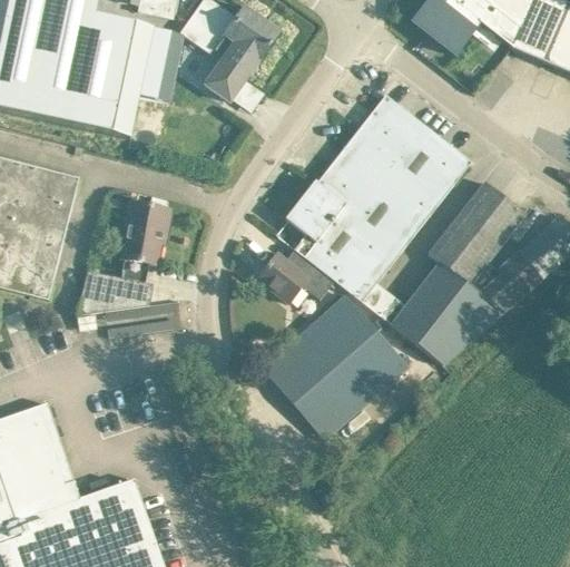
[(0,0),(0,54),(13,57),(26,0),(0,0)]
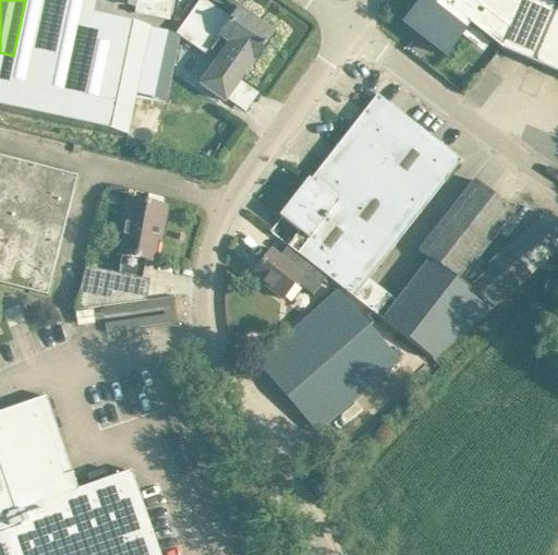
[(13,56),(2,109),(125,135),(133,94),(137,77),(167,84),(178,33),(93,14),(95,0),(25,0),(13,56)]
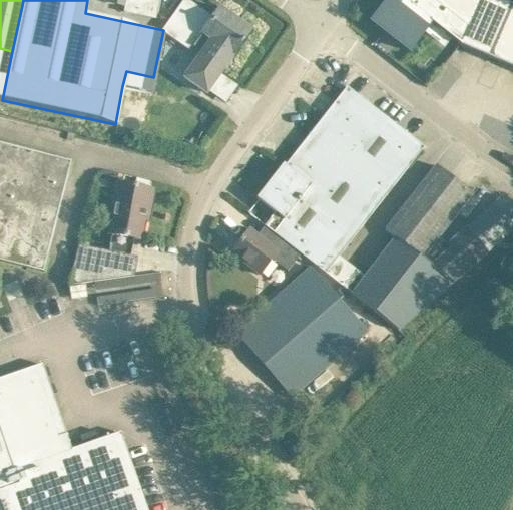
[(104,0),(104,1),(126,6),(125,11),(137,13),(154,17),(157,0),(104,0)]
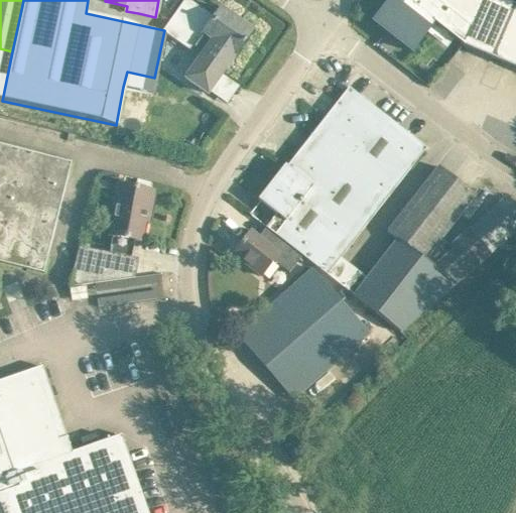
[(202,7),(192,0),(182,0),(163,27),(201,53),(185,76),(208,92),(252,27),(221,6),(214,15),(202,7)]
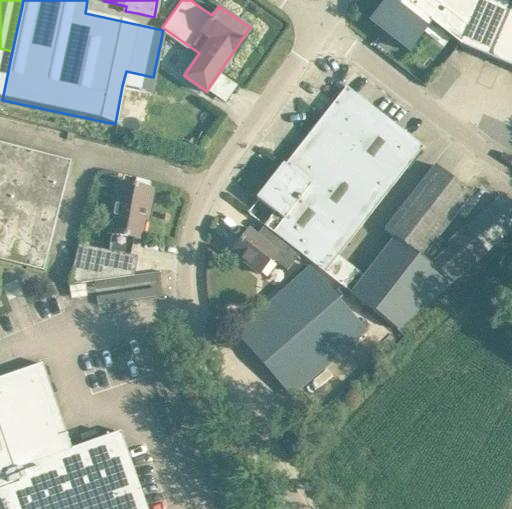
[(385,0),(370,19),(408,49),(431,21),(459,43),(488,55),(510,4),(501,0),(400,0),(397,5),(391,0),(385,0)]
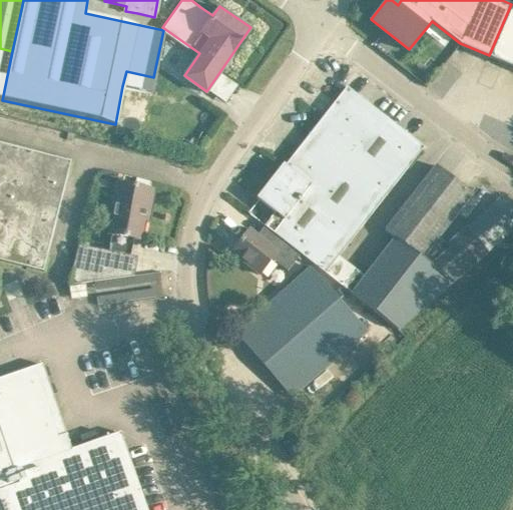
[(512,4),(511,4),(489,55),(512,65),(512,4)]
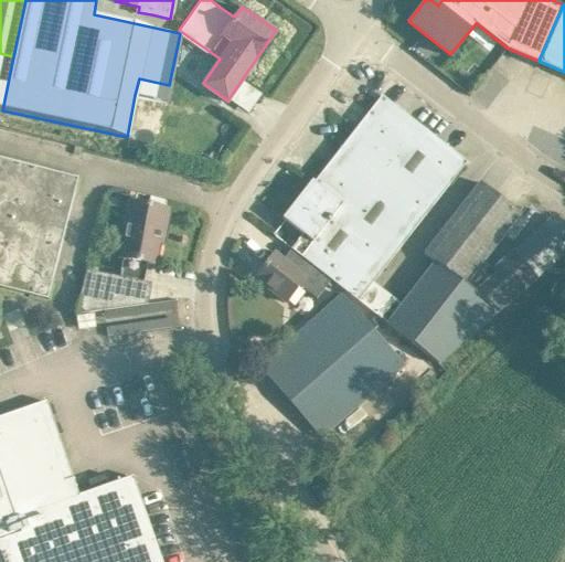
[(0,53),(0,109),(1,110),(2,110),(13,56),(0,53)]
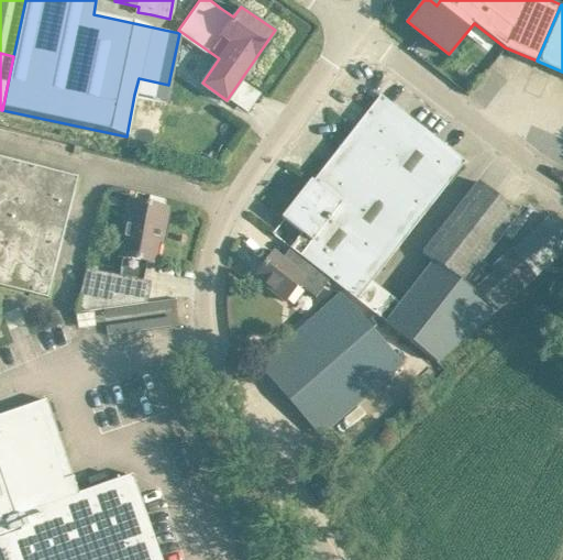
[(301,231),(290,245),(330,276),(373,310),(388,292),(374,281),(465,160),(381,92),(312,179),(310,178),(282,216),(301,231)]
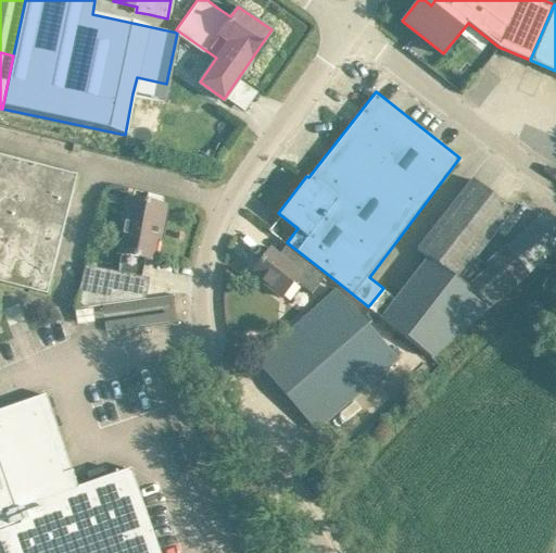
[(0,278),(46,291),(76,173),(0,152),(0,278)]
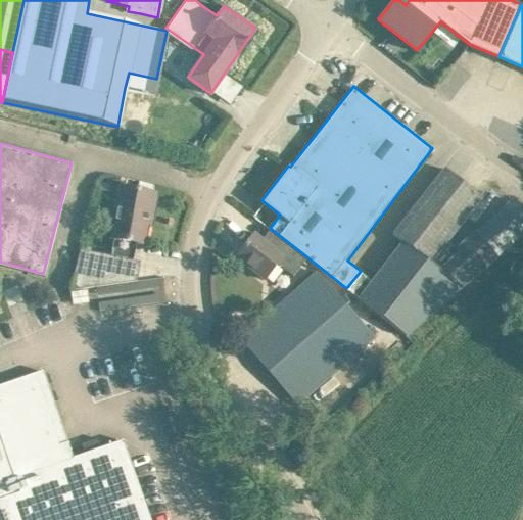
[(394,232),(405,241),(431,262),(482,196),(443,167),(430,183),(394,232)]
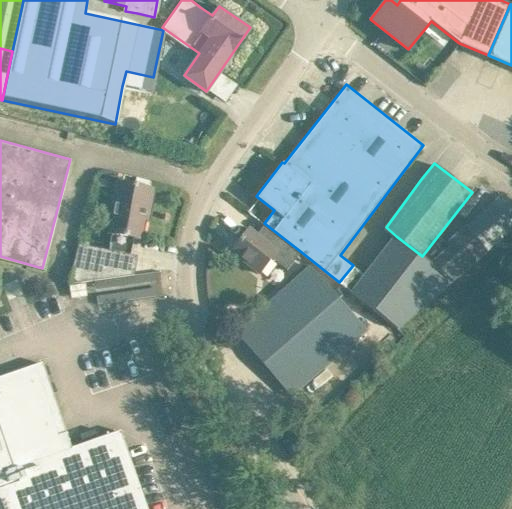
[(116,175),(117,171),(105,168),(96,174),(94,183),(107,185),(110,174),(116,175)]
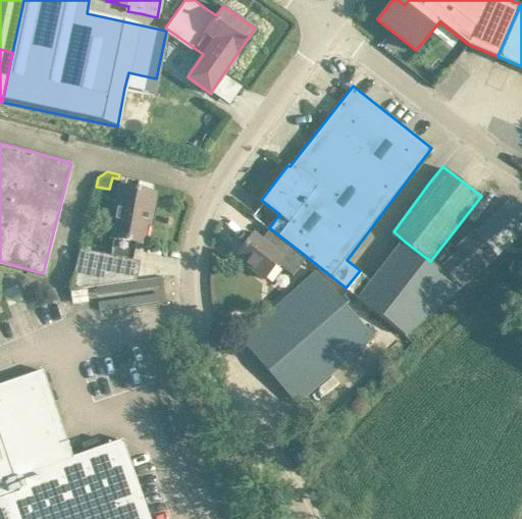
[(152,213),(157,191),(117,183),(113,201),(117,202),(110,237),(143,243),(149,212),(152,213)]
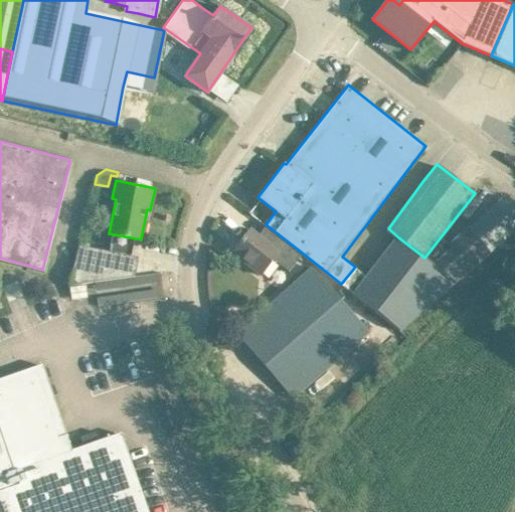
[(452,247),(428,261),(455,282),(477,263),(514,228),(514,207),(504,195),(489,209),(448,243),(452,247)]
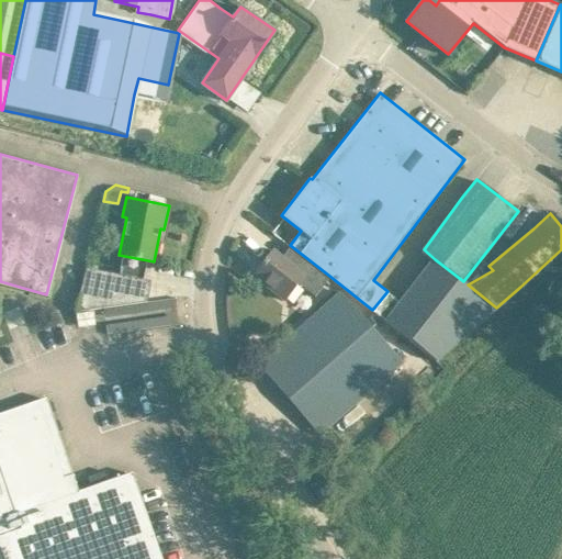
[(329,276),(290,245),(289,246),(293,249),(285,259),(272,248),(253,274),(284,299),(298,281),(315,294),(329,276)]
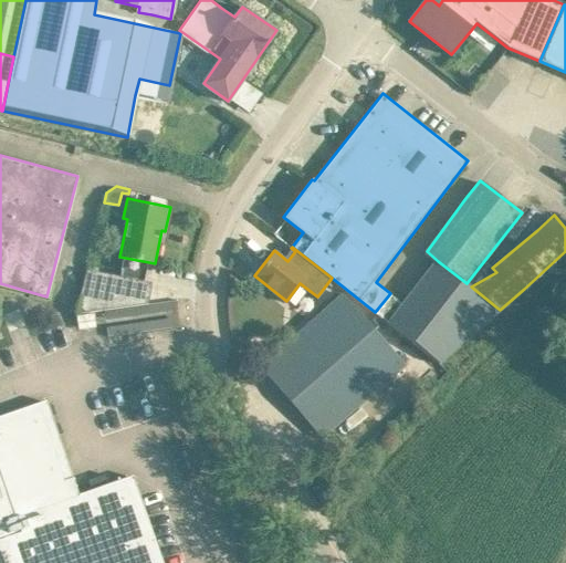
[(390,293),(375,312),(386,321),(439,363),(500,310),(471,287),(467,283),(438,261),(405,304),(390,293)]
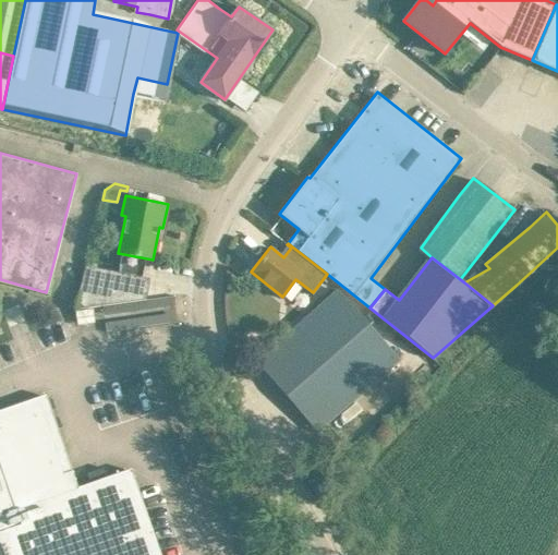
[(149,277),(85,265),(74,308),(91,305),(146,298),(149,277)]
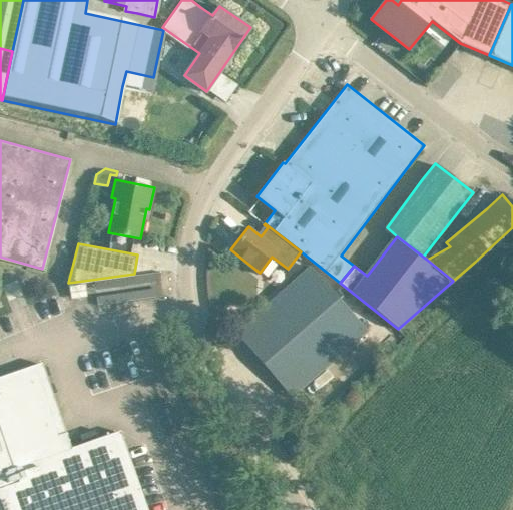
[(312,265),(250,319),(235,332),(291,396),(368,330),(312,265)]
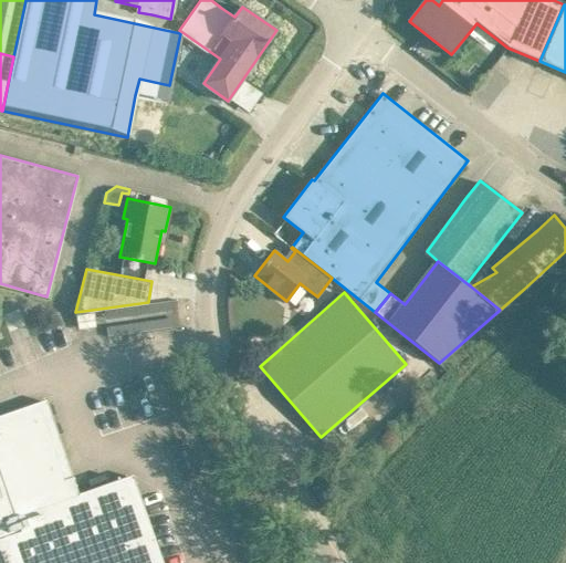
[(94,323),(92,310),(75,312),(76,325),(94,323)]
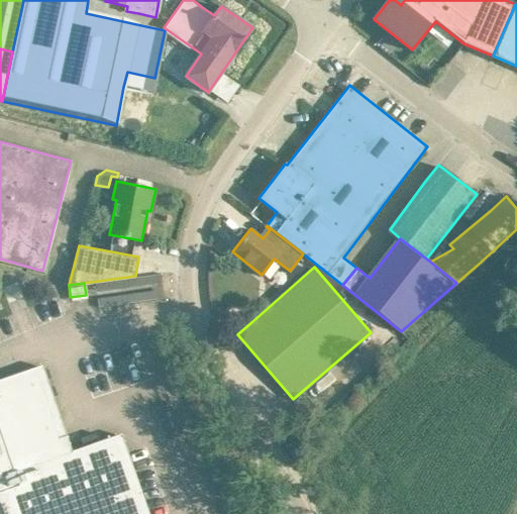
[(342,285),(339,290),(347,300),(352,293),(342,285)]
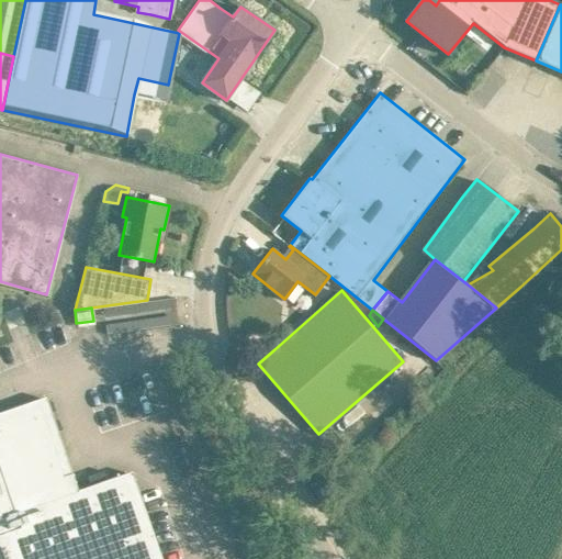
[(0,558),(161,558),(132,471),(110,479),(107,469),(87,476),(90,485),(78,490),(46,397),(0,412),(0,558)]
